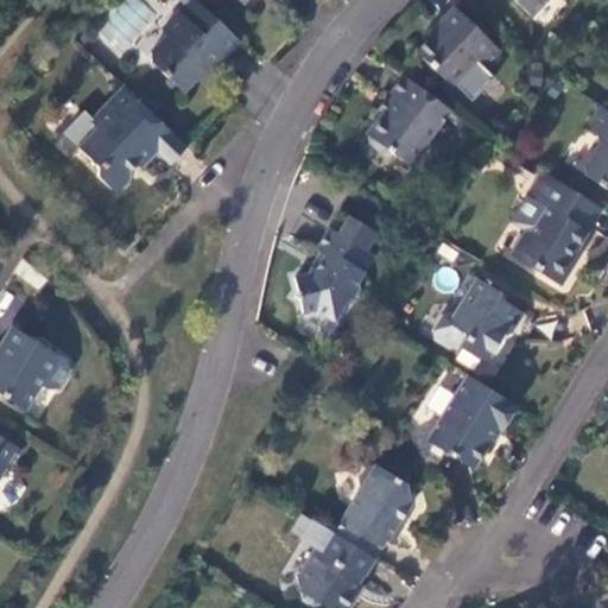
[(120,57),(156,13),(139,0),(124,0),(95,37),(120,57)]
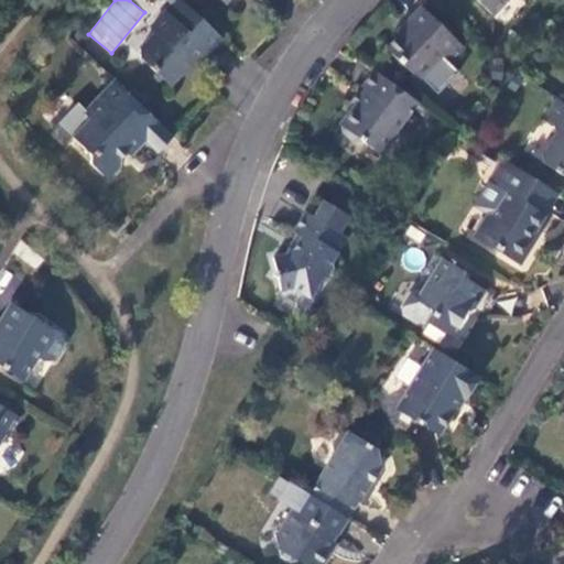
[(180,0),(176,0),(149,29),(154,33),(139,51),(139,58),(169,87),(190,64),(192,66),(205,52),(206,54),(220,40),(180,0)]
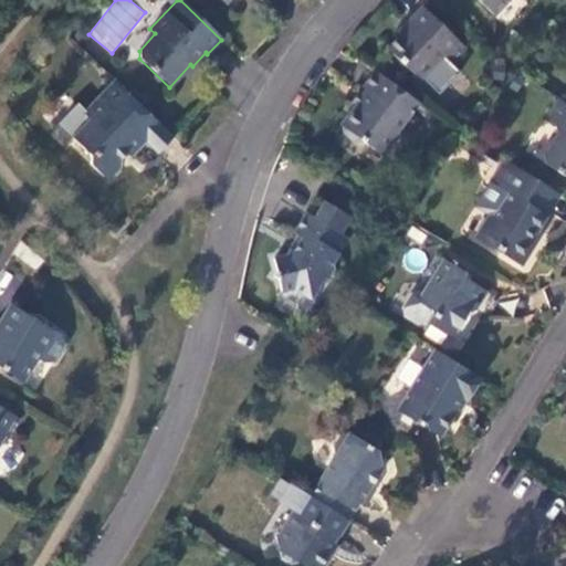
[(477,0),(493,14),(506,0),(477,0)]
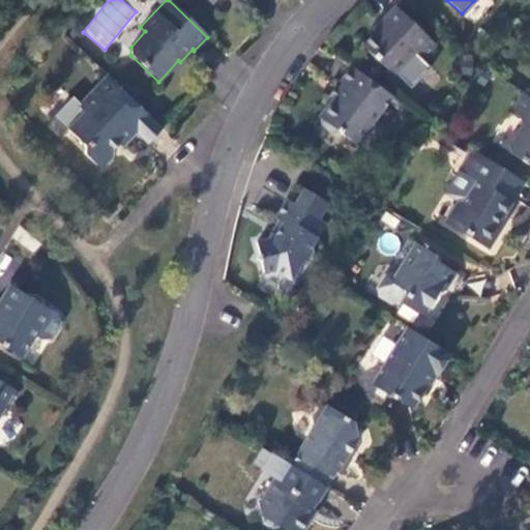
[(420,61),(435,46),(393,6),(380,21),(379,20),(371,29),(374,32),(360,46),(391,76),(413,54),(420,61)]
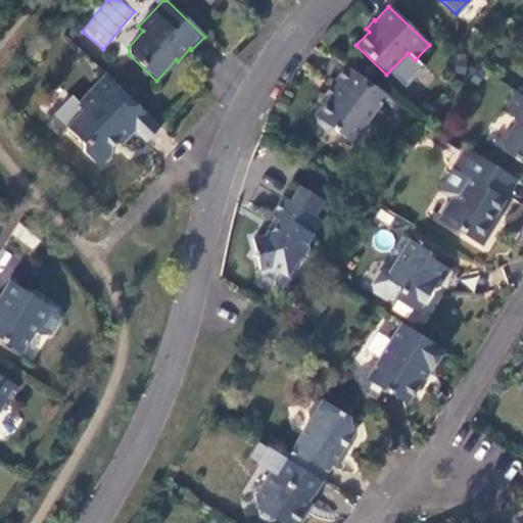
[(345,65),(333,81),(336,83),(313,115),(315,117),(317,124),(326,131),(333,130),(353,145),(368,125),(366,124),(386,95),(345,65)]
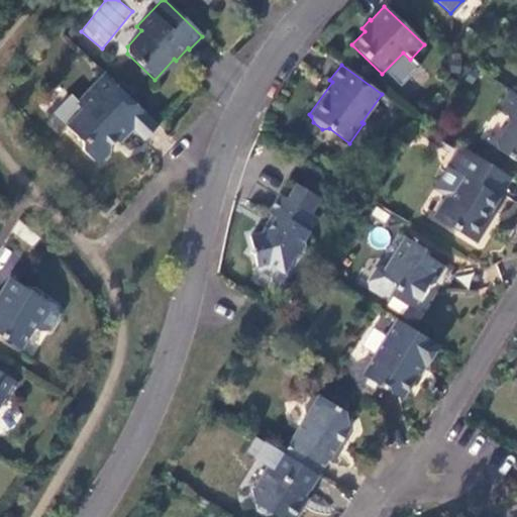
[(104,75),(91,88),(96,93),(109,80),(104,75)]
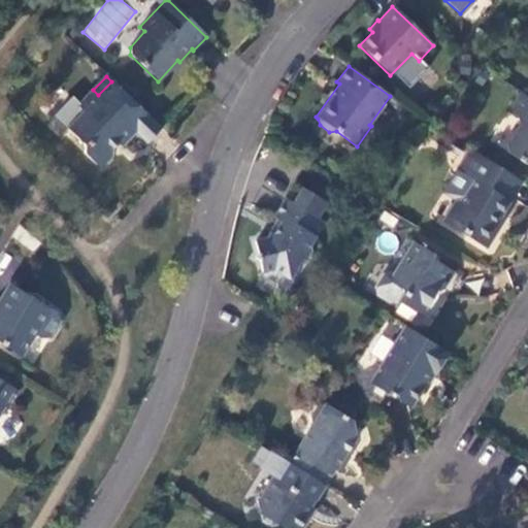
[(111,81),(98,95),(93,90),(77,106),(83,111),(65,129),(83,145),(84,154),(96,166),(103,166),(112,157),(112,150),(118,144),(122,147),(135,133),(136,132),(133,129),(146,114),(111,81)]
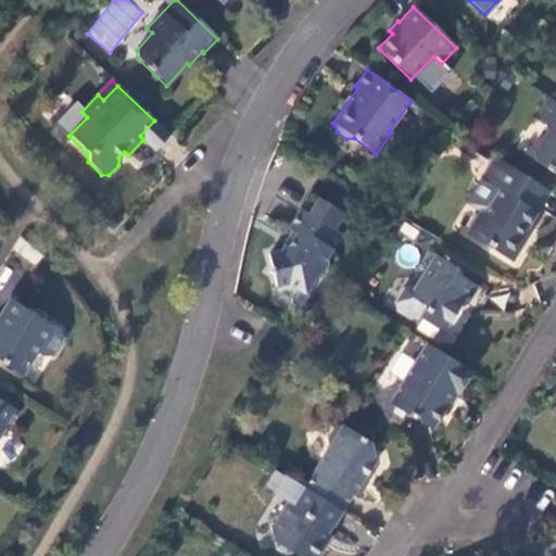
[(555,103),(548,99),(535,119),(545,126),(546,131),(533,154),(534,162),(555,175),(555,103)]
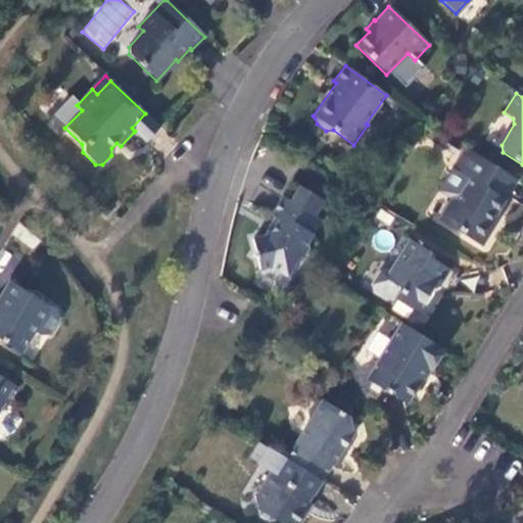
[(159,128),(145,113),(132,128),(135,131),(134,132),(145,142),(159,128)]
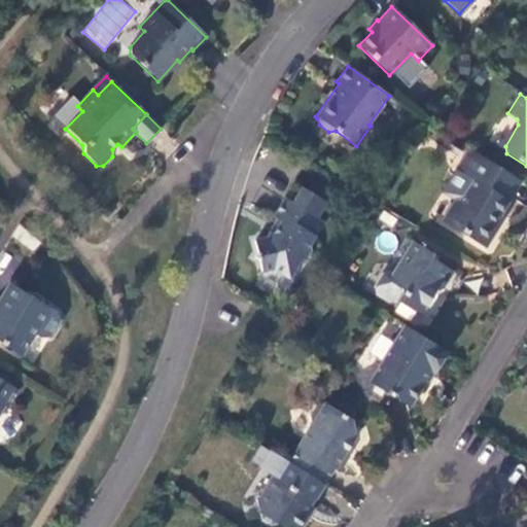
[(518,180),(468,150),(441,192),(454,201),(441,221),(484,248),(496,229),(492,226),(508,202),(505,200),(518,180)]
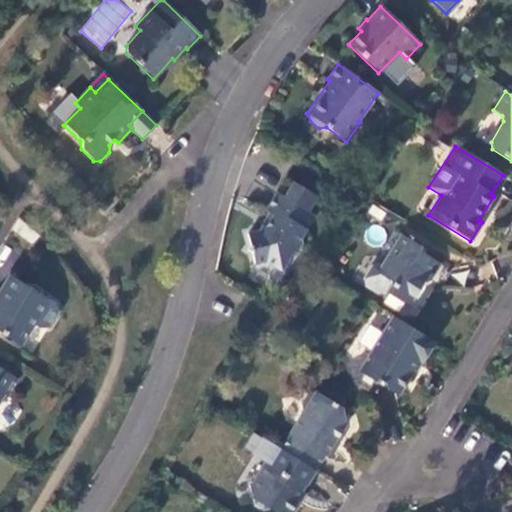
[(277,193),(265,211),(272,215),(265,228),(262,226),(258,232),(247,234),(250,246),(247,250),(251,253),(254,265),(266,262),(280,271),(292,253),(297,252),(301,246),(300,240),(314,216),(277,193)]
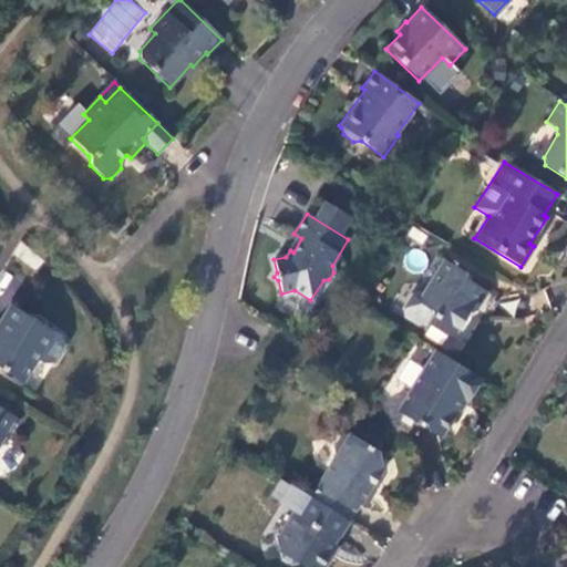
[(443,260),(420,298),(422,306),(431,311),(432,317),(426,325),(446,337),(454,336),(467,313),(476,311),(487,294),(462,277),(465,274),(443,260)]
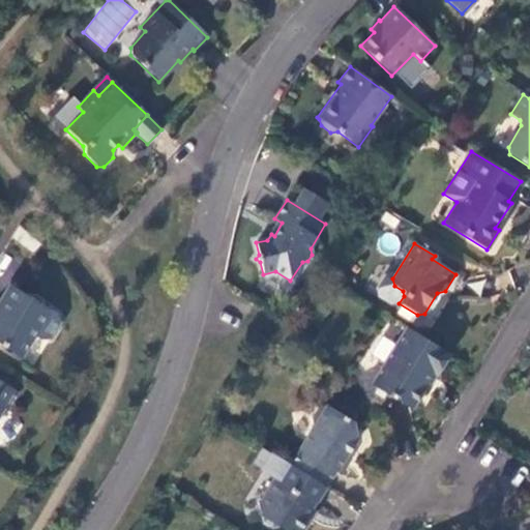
[(0,344),(21,357),(34,335),(40,340),(50,340),(60,322),(56,314),(15,288),(0,310),(0,344)]
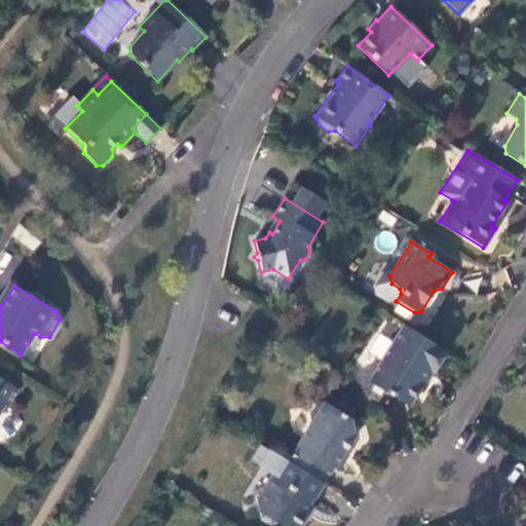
[(403,326),(368,382),(372,384),(373,390),(381,395),(386,393),(408,407),(430,371),(434,373),(447,352),(403,326)]
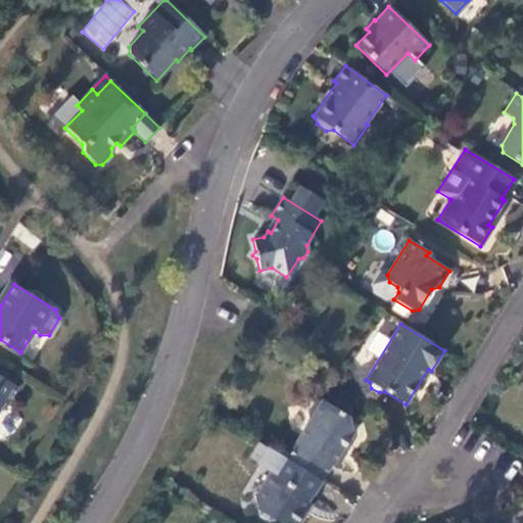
[(0,407),(2,403),(6,406),(18,387),(0,376),(0,407)]
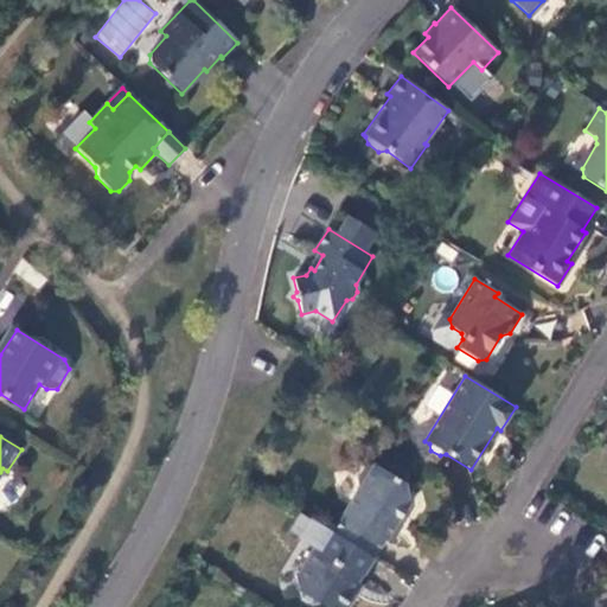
[(358,489),(342,516),(343,516),(332,534),(372,560),(384,542),(385,542),(396,524),(408,505),(403,485),(374,465),(365,467),(356,481),(358,489)]
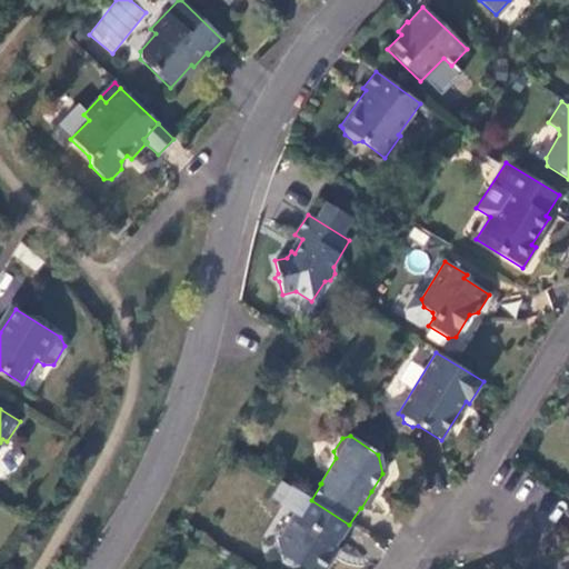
[(295,490),(288,501),(295,505),(290,512),(293,515),(277,541),(279,551),(277,553),(279,555),(281,562),(290,568),(298,567),(301,568),(326,568),(333,558),(329,556),(338,541),(339,542),(349,525),(311,500),(295,490)]
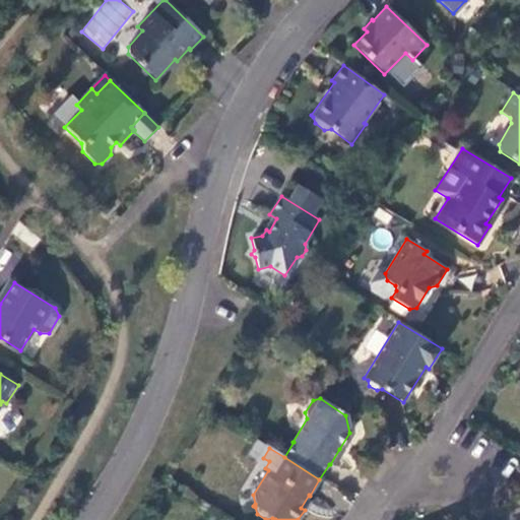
[(339,449),(330,464),(333,466),(343,451),(339,449)]
